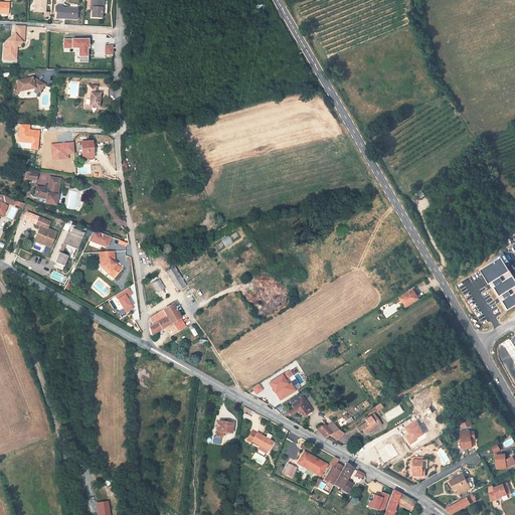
[(35,0),(34,10),(45,11),(45,0),(35,0)]
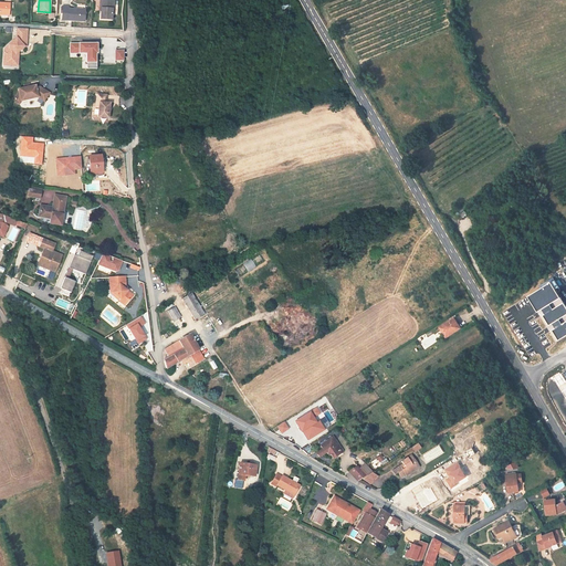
[(104,2),(102,18),(113,19),(114,3),(116,3),(116,0),(101,0),(102,2),(104,2)]
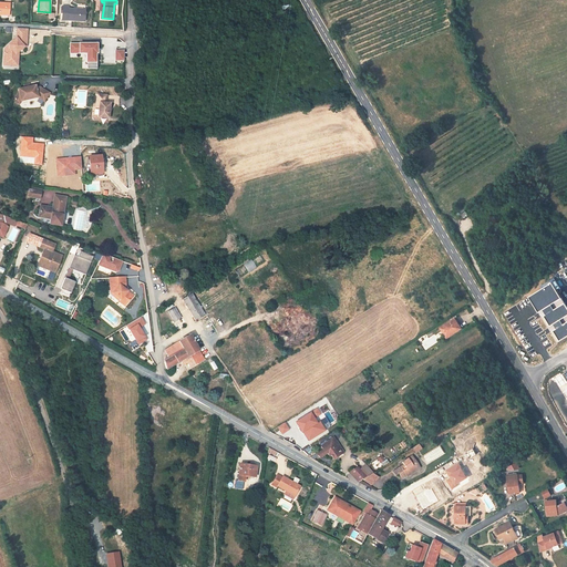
[(0,1),(0,12),(10,14),(11,2),(0,1)]
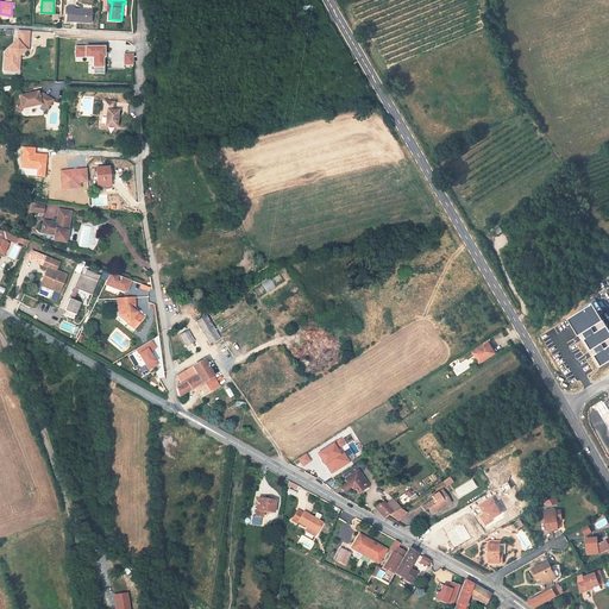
[(69,5),(68,20),(92,23),(93,10),(75,8),(75,5),(69,5)]
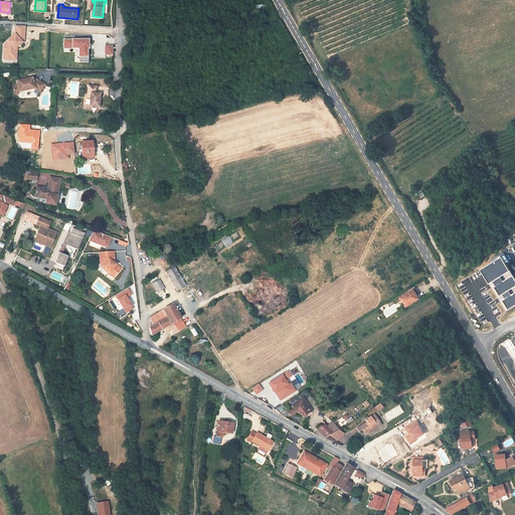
[(14,39),(3,38),(2,59),(17,60),(17,46),(24,46),(25,26),(14,25),(14,39)]
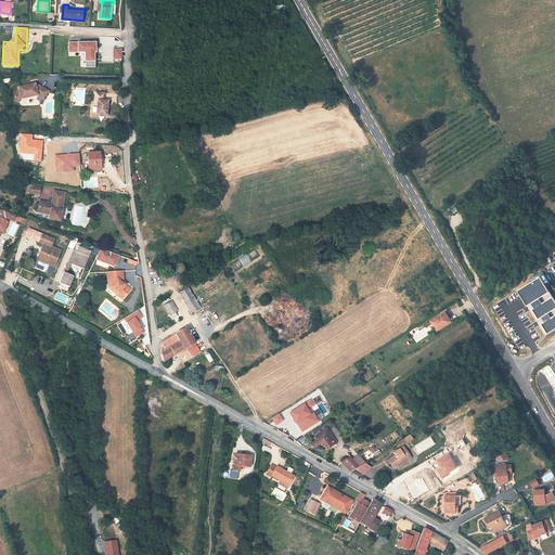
[(81,67),(94,66),(94,42),(67,42),(67,55),(81,55),(81,67)]
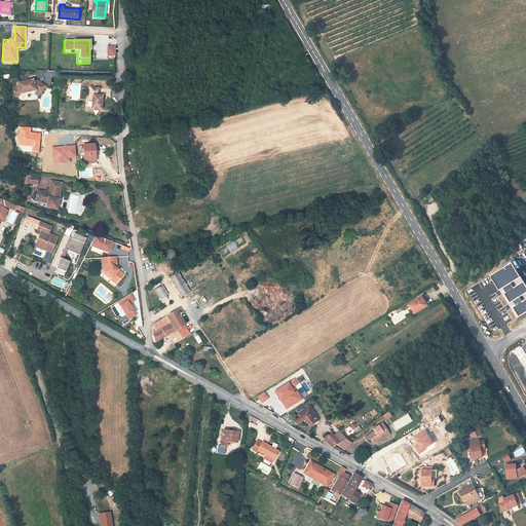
[(115,57),(115,46),(107,46),(107,57),(115,57)]
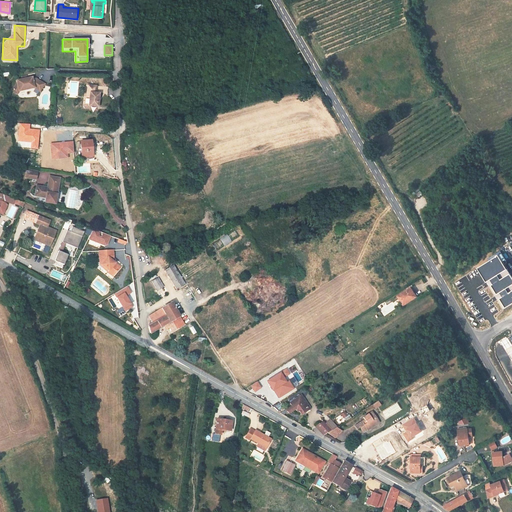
[(20,80),(15,82),(16,84),(11,92),(16,95),(18,93),(33,89),(38,92),(43,85),(34,79),(31,80),(30,78),(25,80),(20,80)]
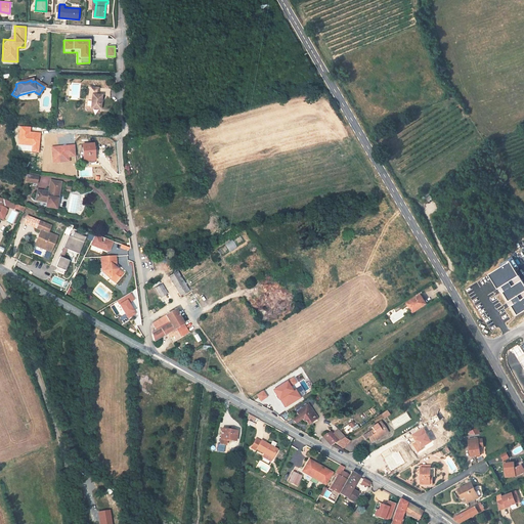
[(91,93),(90,98),(89,107),(98,108),(100,94),(96,94),(97,87),(89,86),(88,93),(91,93)]
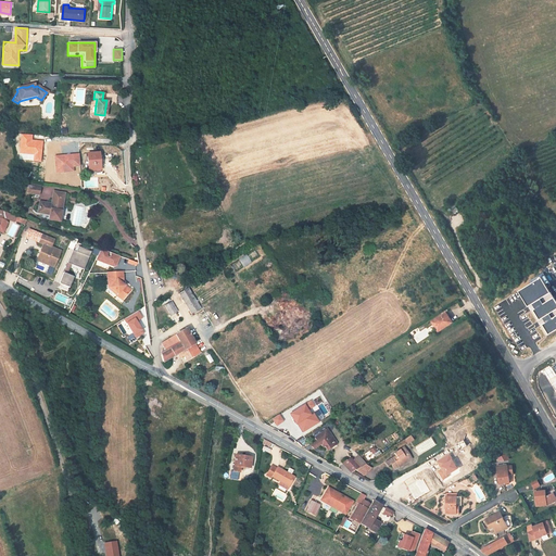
[(99,169),(99,167),(98,153),(86,155),(87,171),(99,169)]
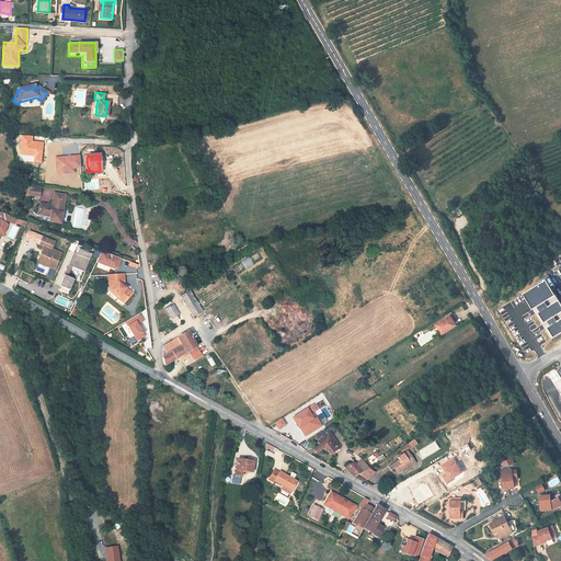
[(32,189),(31,196),(43,198),(44,191),(32,189)]
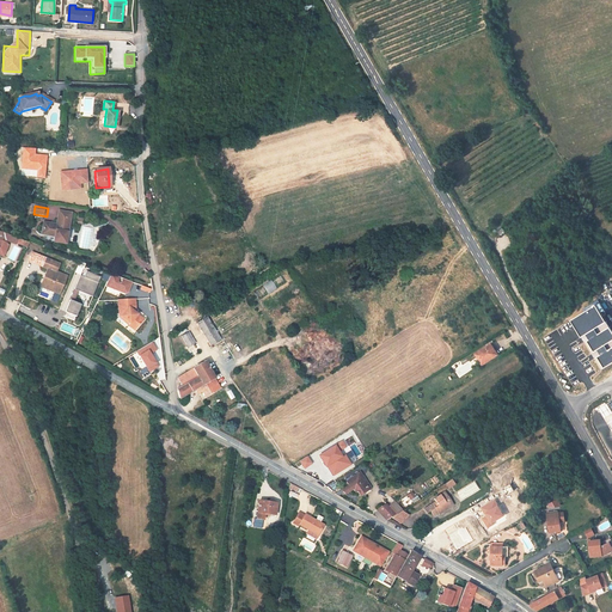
[(59,227),(46,225),(43,237),(46,237),(44,243),(67,246),(68,240),(72,215),(60,214),(59,227)]
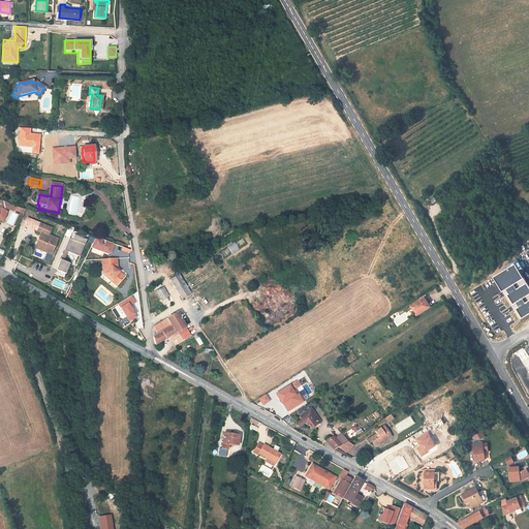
[(0,219),(5,222),(9,213),(9,211),(7,210),(7,209),(9,204),(2,200),(0,204),(0,207),(0,208),(0,219)]
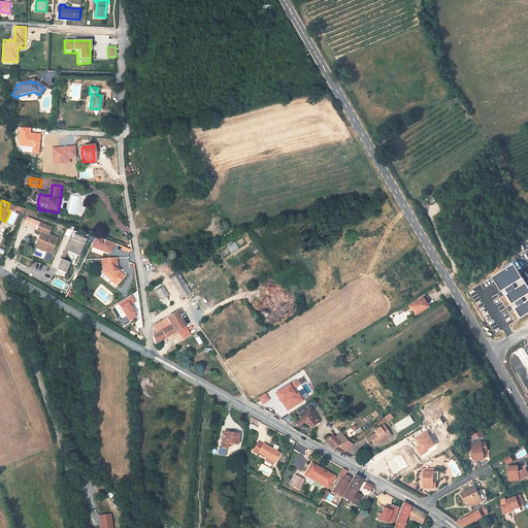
[(7,208),(15,211),(17,210),(22,212),(23,208),(20,206),(9,203),(7,208)]
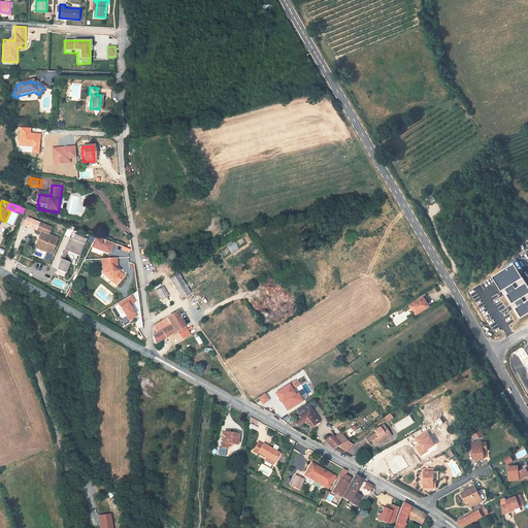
[(40,244),(50,249),(47,252),(55,255),(61,240),(52,237),(55,229),(42,224),(39,232),(44,234),(40,244)]
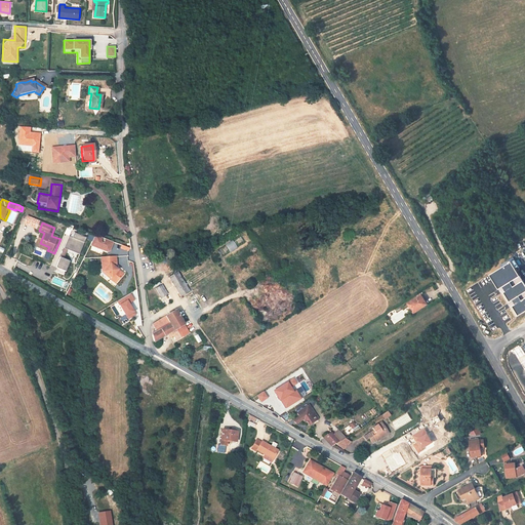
[(80,254),(86,236),(71,231),(61,257),(64,258),(65,254),(74,257),(76,253),(80,254)]
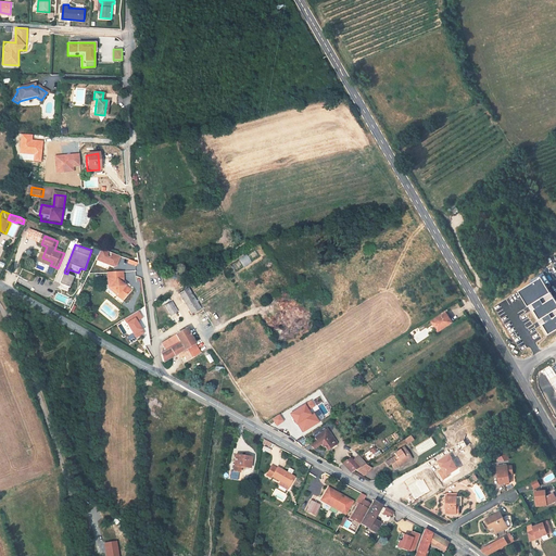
[(242,266),(251,263),(248,254),(239,257),(242,266)]
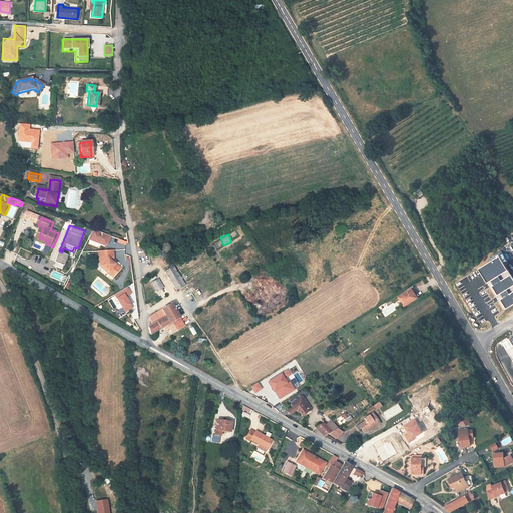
[(202,247),(200,244),(180,259),(181,262),(202,247)]
